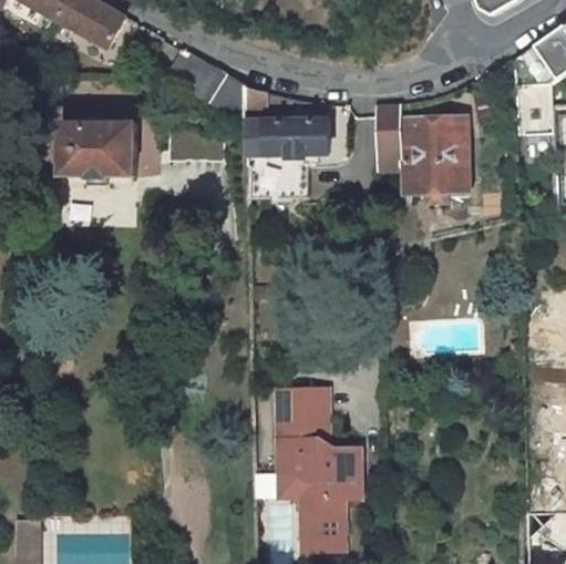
[(0,0),(0,8),(7,6),(9,0),(29,0),(111,44),(127,14),(94,0),(0,0)]
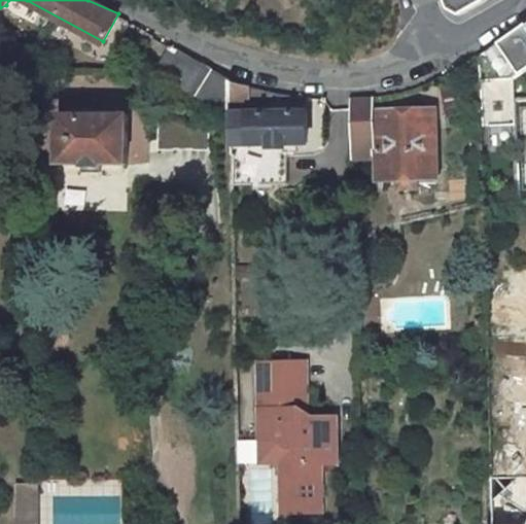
[(444,0),(448,7),(459,12),(460,12),(481,0),(444,0)]
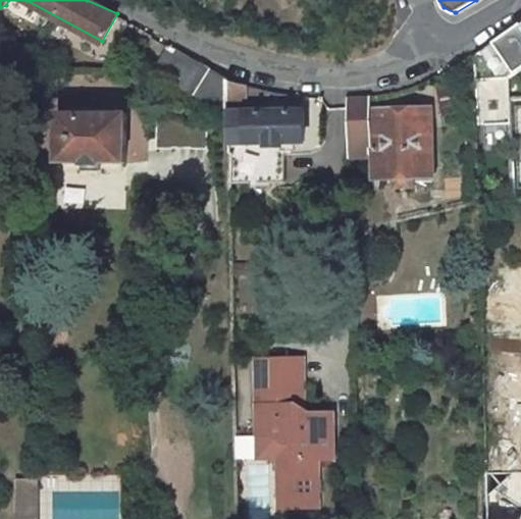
[(520,20),(474,54),(476,122),(509,121),(508,85),(513,82),(508,74),(520,65),(520,20)]
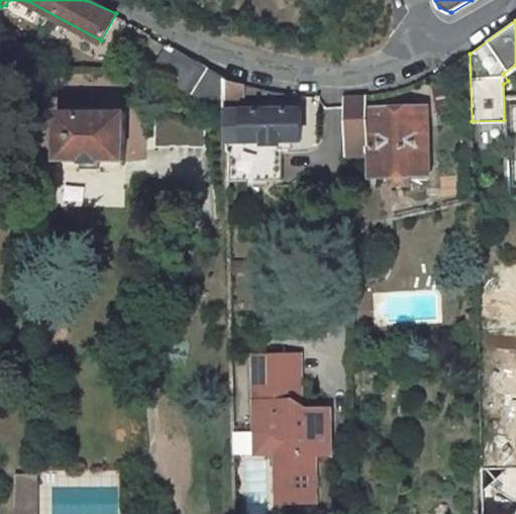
[(130,21),(128,27),(139,34),(142,29),(130,21)]
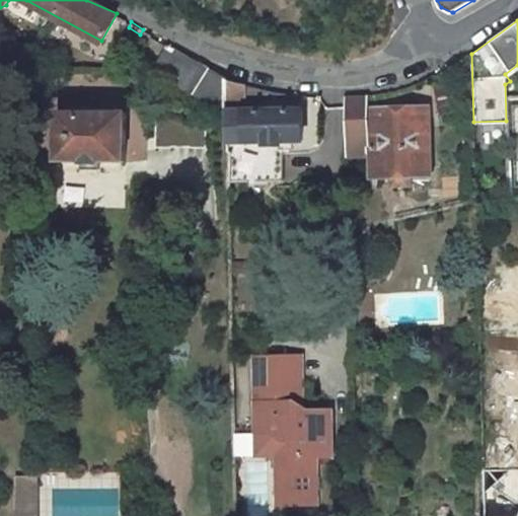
[(227,113),(226,78),(167,44),(156,62),(177,75),(174,81),(227,113)]
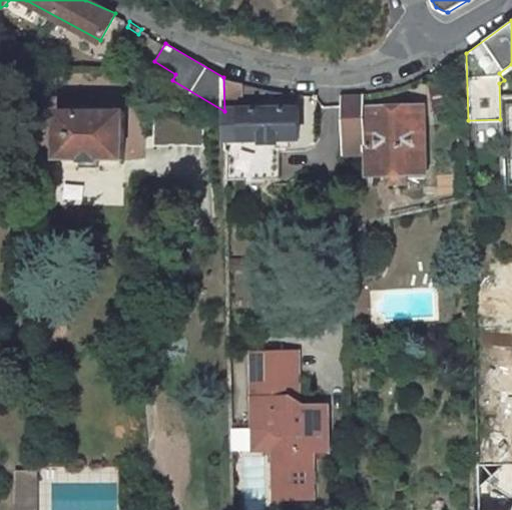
[(123,78),(96,70),(94,75),(121,84),(123,78)]
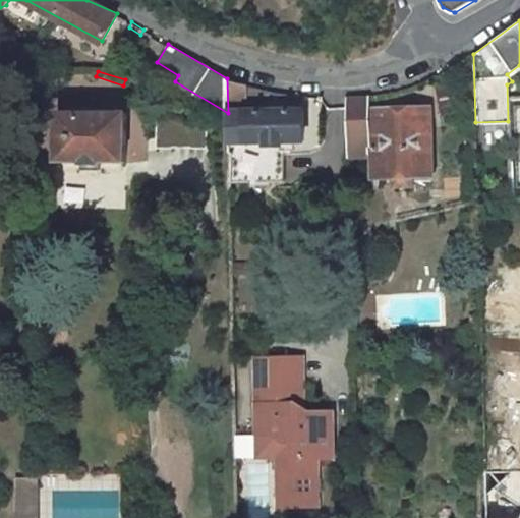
[(257,139),(302,138),(301,110),(247,110),(247,97),(267,97),(267,89),(250,87),(246,85),(227,78),(228,113),(229,139),(257,139)]
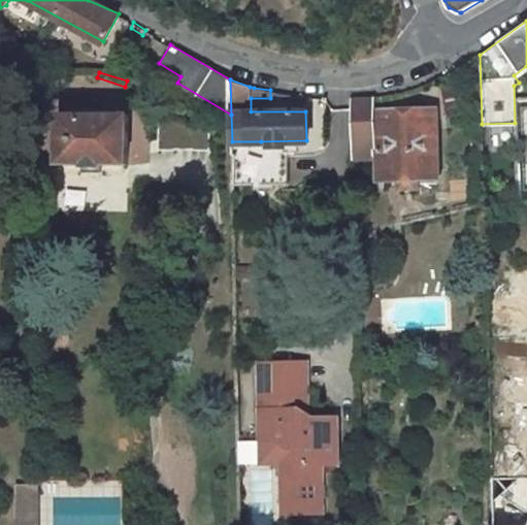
[(351,99),(352,158),(373,158),(372,98),(351,99)]
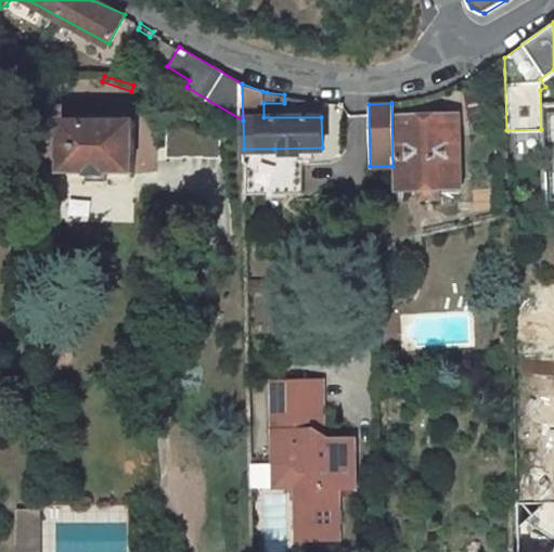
[(458,116),(398,119),(399,182),(420,182),(421,195),(441,195),(441,181),(460,180),(458,116)]
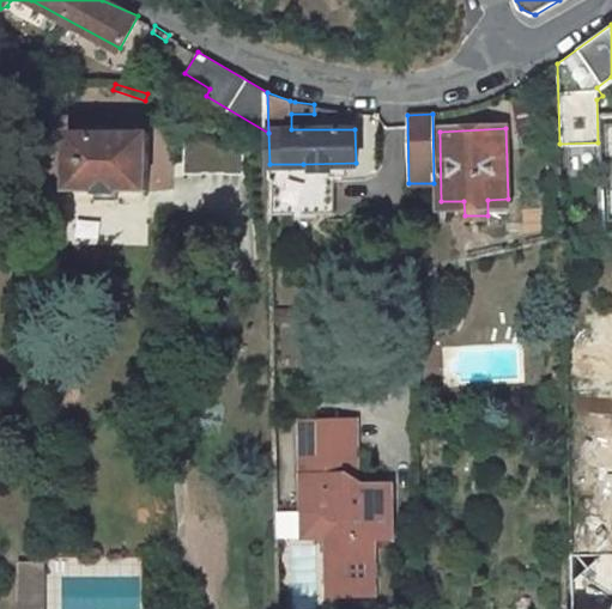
[(144,129),(62,131),(62,189),(92,189),(92,192),(117,192),(117,189),(145,188),(144,129)]
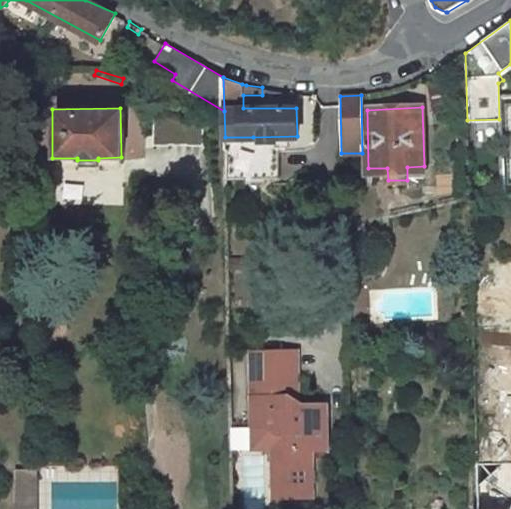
[(155,140),(203,139),(202,117),(154,118),(155,140)]
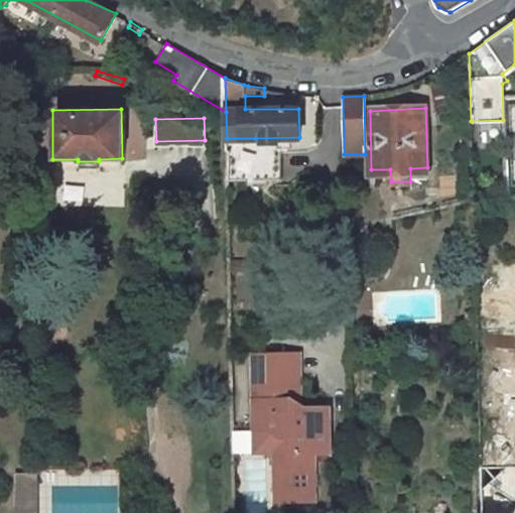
[(277,143),(232,143),(232,172),(277,172),(277,143)]
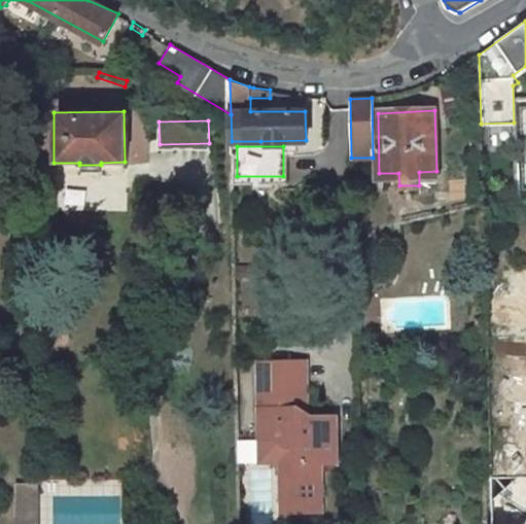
[(491,328),(525,325),(525,306),(490,308),(491,328)]
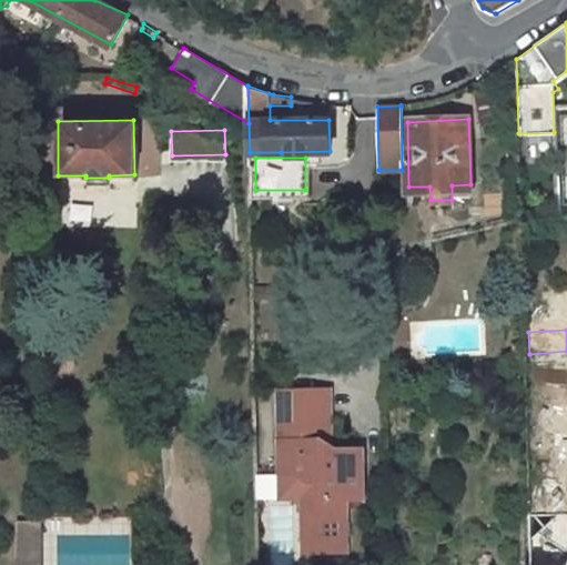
[(328,384),(276,385),(279,470),(296,468),(309,482),(309,498),(300,504),(301,541),(345,540),(344,497),(362,496),(361,446),(333,447),(322,434),(322,421),(330,421),(328,384)]
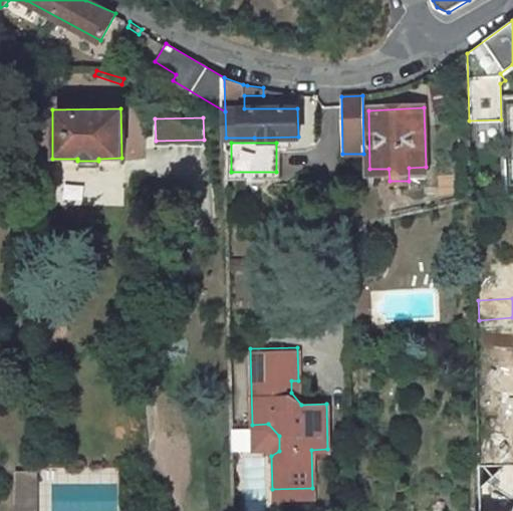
[(268,424),(252,425),(252,452),(279,451),(279,436),(268,424)]
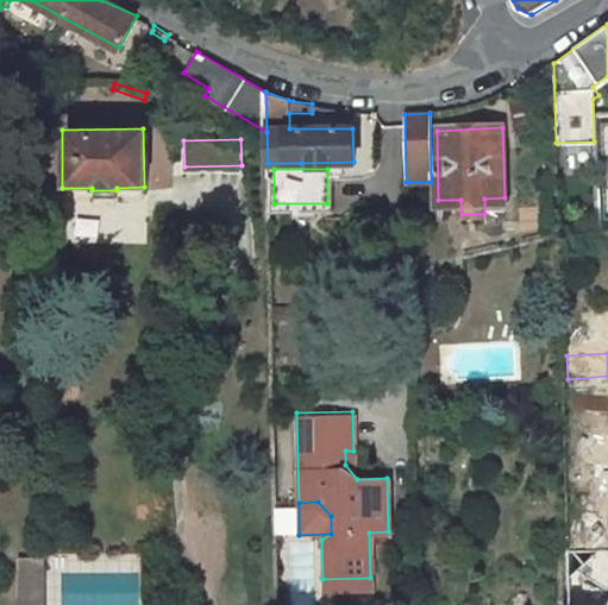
[(43,604),(44,556),(19,556),(19,604),(43,604)]
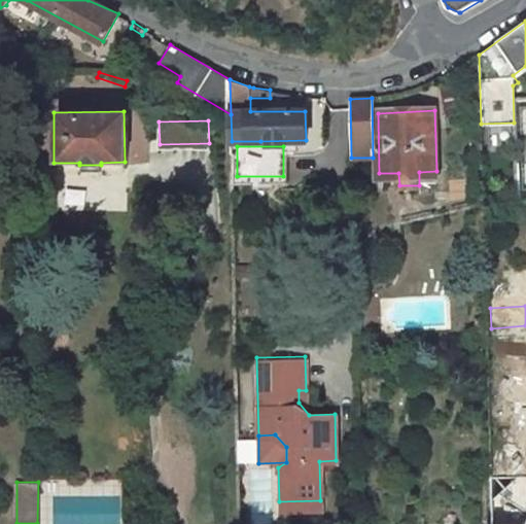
[(320,500),(279,501),(279,512),(320,511),(320,500)]
